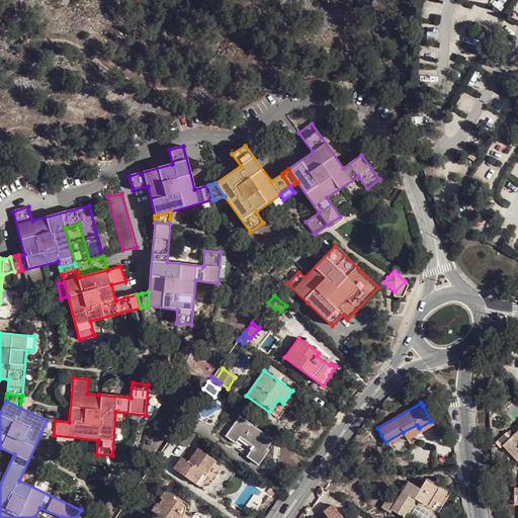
[(187,412),(184,417),(179,423),(186,428),(190,423),(194,427),(199,420),(187,412)]
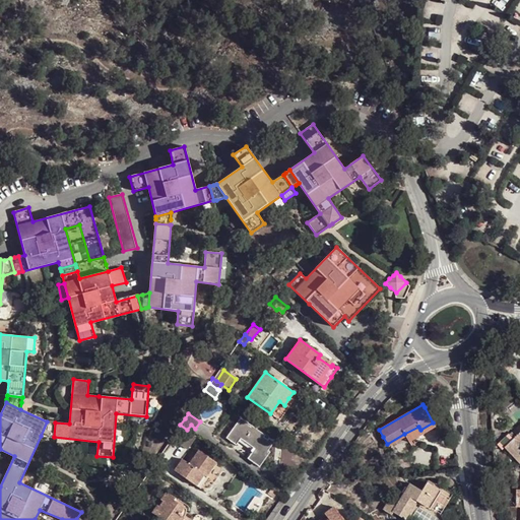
[(263,437),(265,435),(240,417),(226,438),(236,445),(240,438),(254,448),(247,459),(259,467),(265,459),(270,452),(267,450),(274,441),(268,437),(267,439),(263,437)]
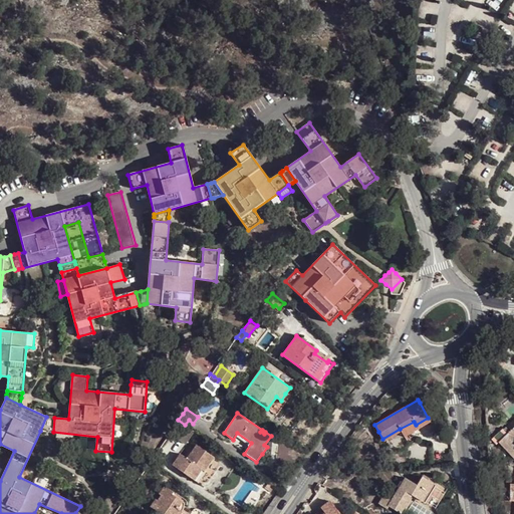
[(49,432),(53,432),(54,418),(50,417),(46,417),(40,431),(49,432)]
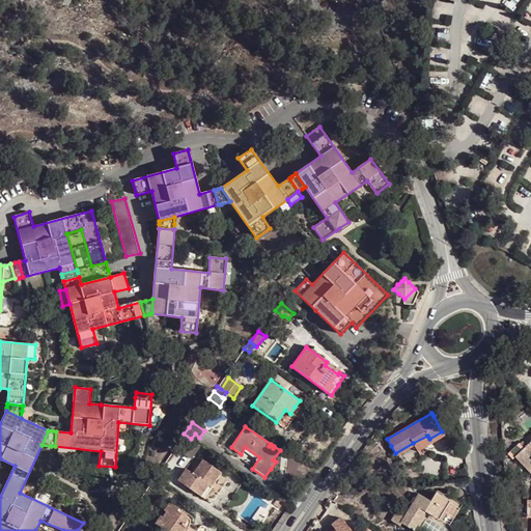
[(445,436),(442,431),(429,439),(427,436),(413,443),(414,446),(418,452),(421,450),(445,436)]
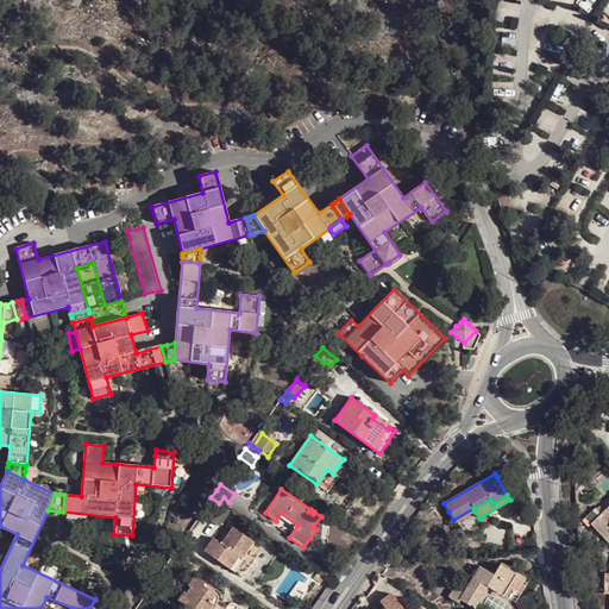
[(219,503),(211,497),(200,514),(219,527),(230,510),(219,503)]
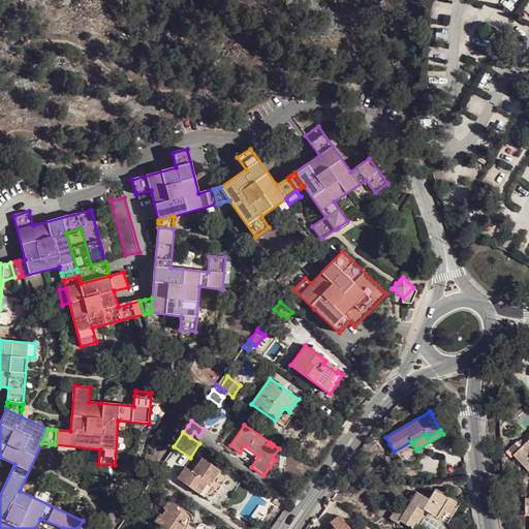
[(528,456),(528,455),(528,445),(527,443),(515,456),(526,469),(528,466),(528,456)]
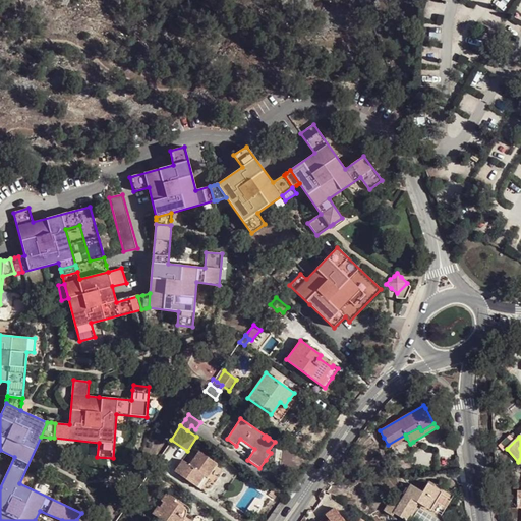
[(0,487),(14,457),(0,450),(0,487)]
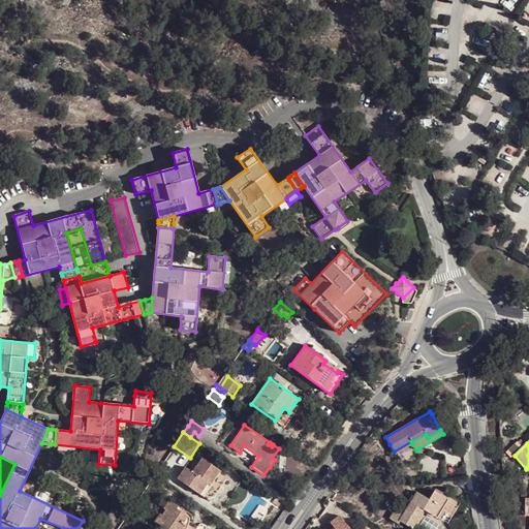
[(185,467),(178,478),(205,498),(208,494),(209,496),(211,496),(213,497),(214,497),(219,489),(224,481),(225,480),(226,479),(226,478),(226,476),(226,475),(225,474),(201,458),(192,472),(185,467)]
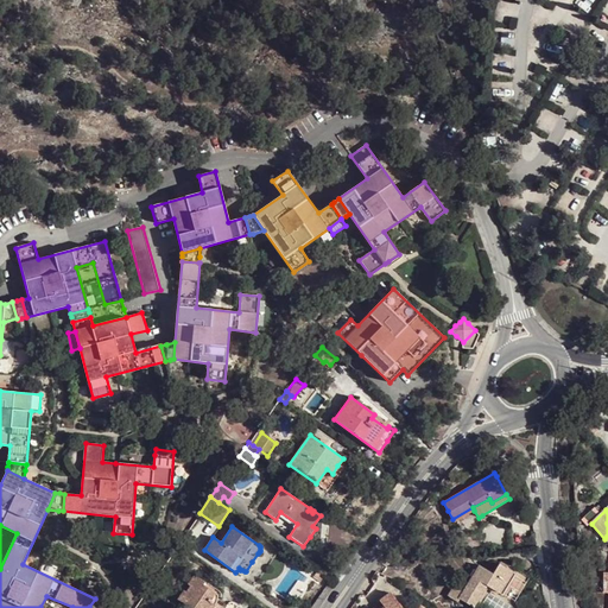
[(455,588),(449,597),(457,602),(460,599),(474,607),(488,587),(511,601),(523,581),(519,578),(515,576),(517,575),(500,564),(493,574),(480,567),(463,593),(455,588)]
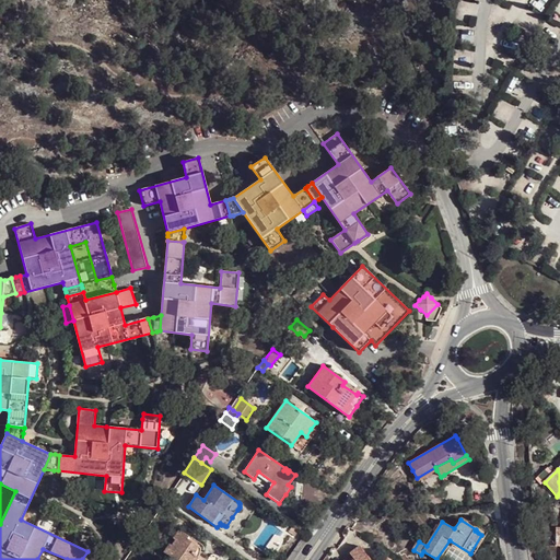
[(171,546),(168,544),(163,551),(176,559),(207,559),(209,559),(201,553),(198,557),(194,553),(198,546),(186,538),(188,536),(178,529),(173,537),(175,539),(171,546)]
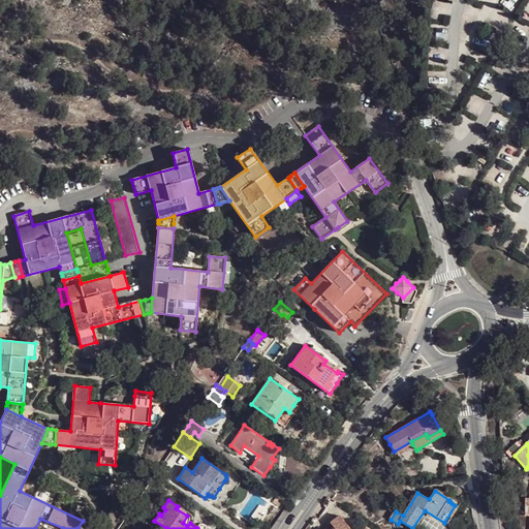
[(137,511),(132,519),(136,522),(142,515),(137,511)]
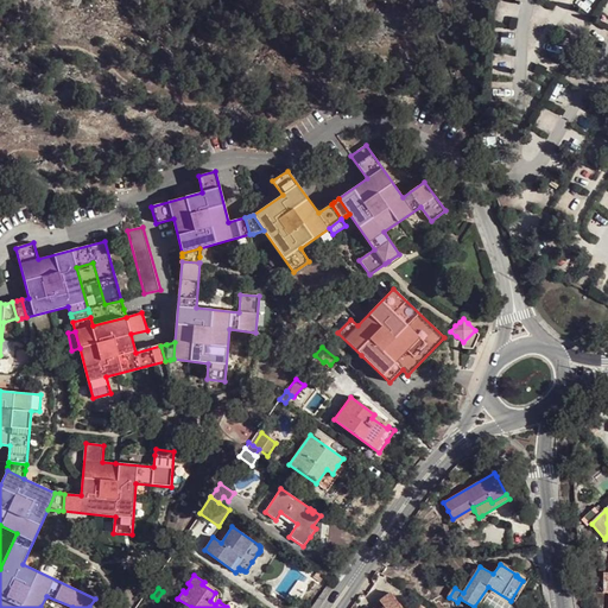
[(401,607),(391,594),(385,597),(380,601),(385,607),(384,607),(401,607)]
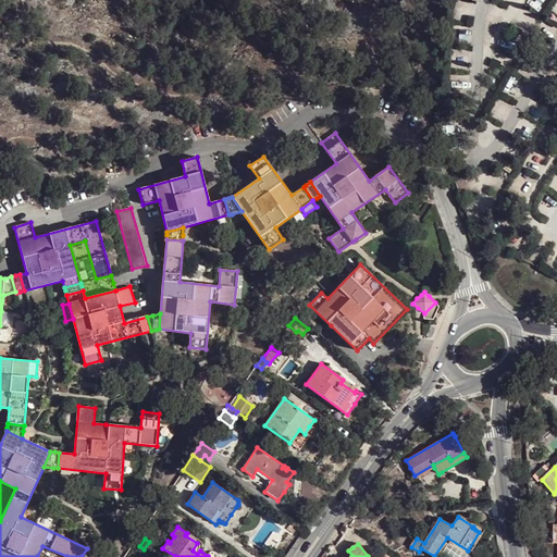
All buildings are outlined.
